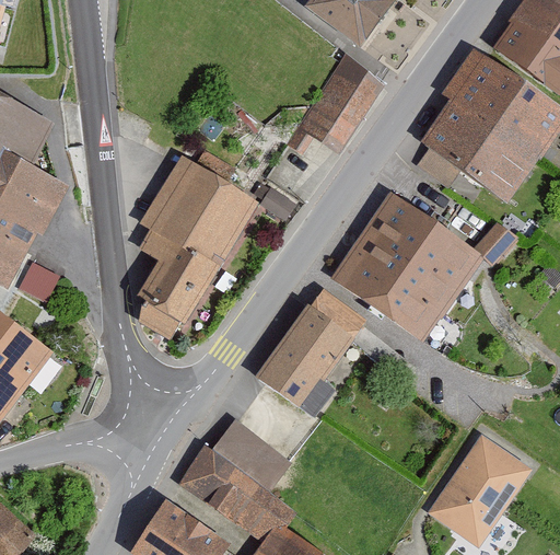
[(304,0),(298,9),(353,51),(394,0),(304,0)]
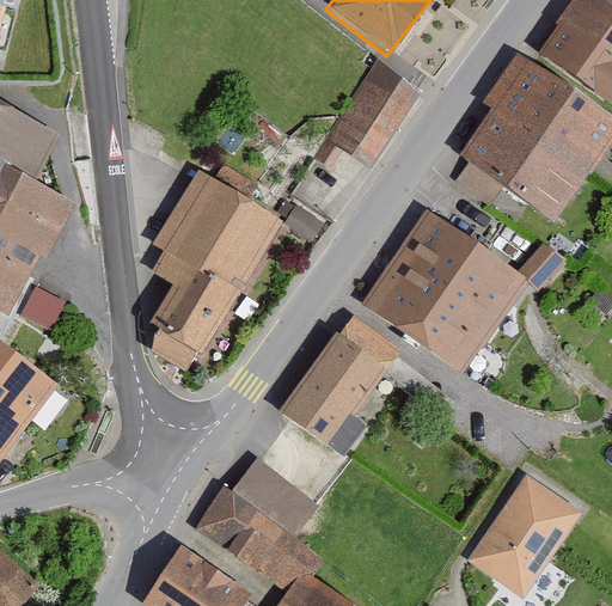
[(573,0),(533,56),(607,110),(611,103),(611,0),(573,0)]
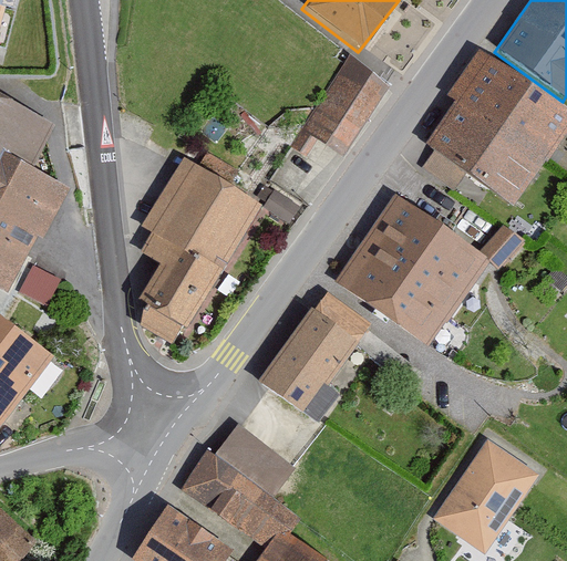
[(566,131),(566,106),(480,48),(447,94),(455,100),(422,146),(512,209),(566,131)]
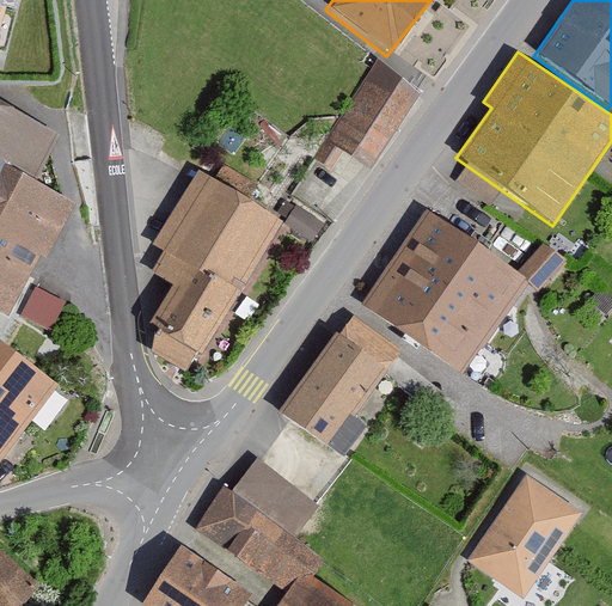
[(426,89),(380,57),(313,154),(331,167),(343,150),(372,171),(426,89)]
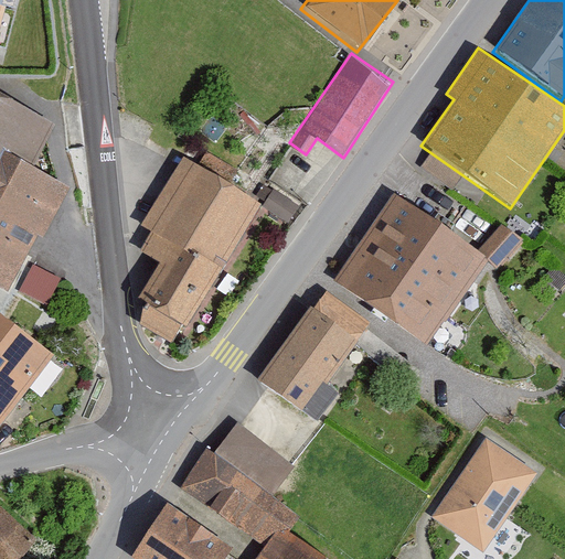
[(65,187),(31,171),(55,122),(0,95),(0,290),(7,293),(34,236),(42,237),(65,187)]
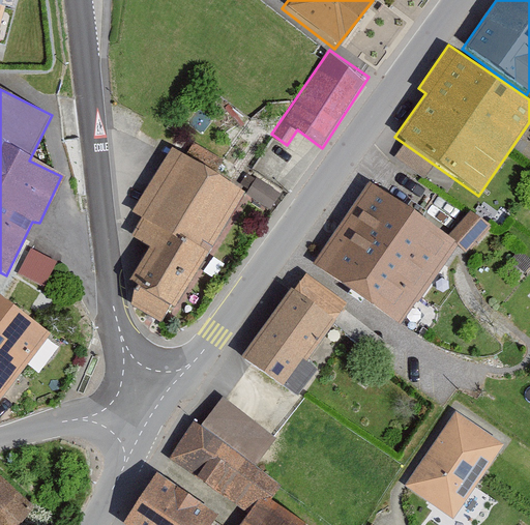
[(211,166),(219,151),(193,136),(184,151),(211,166)]
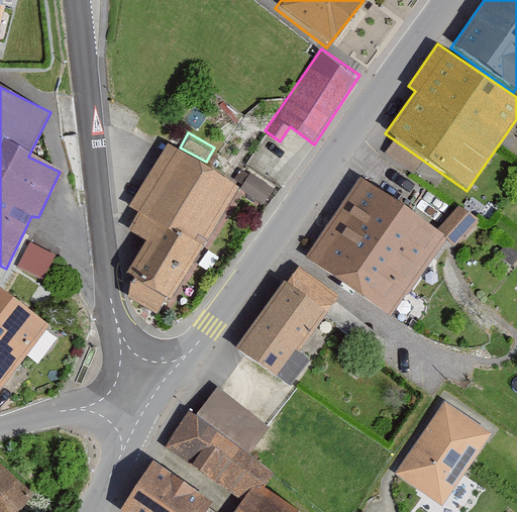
[(127,205),(137,212),(126,230),(145,241),(127,268),(131,271),(128,292),(157,308),(197,250),(237,189),(168,143),(127,205)]
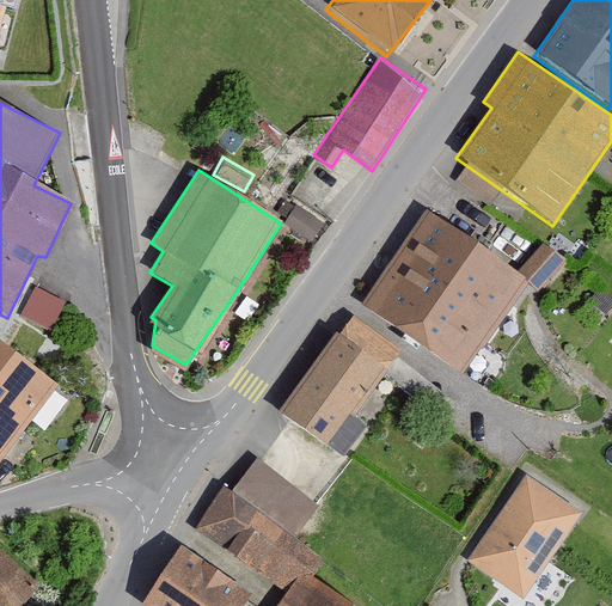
[(311,239),(323,220),(297,203),(285,222),(311,239)]
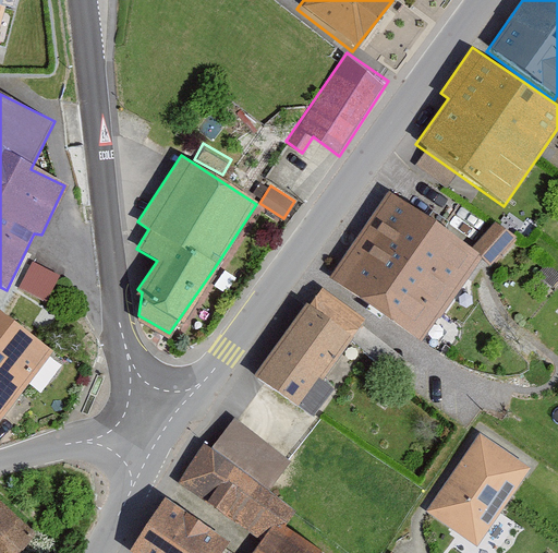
[(475,245),(388,185),(324,278),(421,346),(482,260),(490,267),(517,237),(497,220),(475,245)]
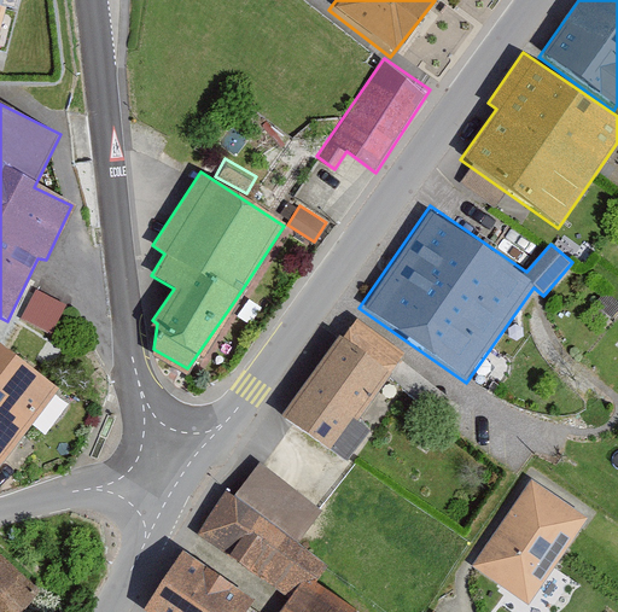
[(52,324),(65,293),(34,280),(22,312),(52,324)]
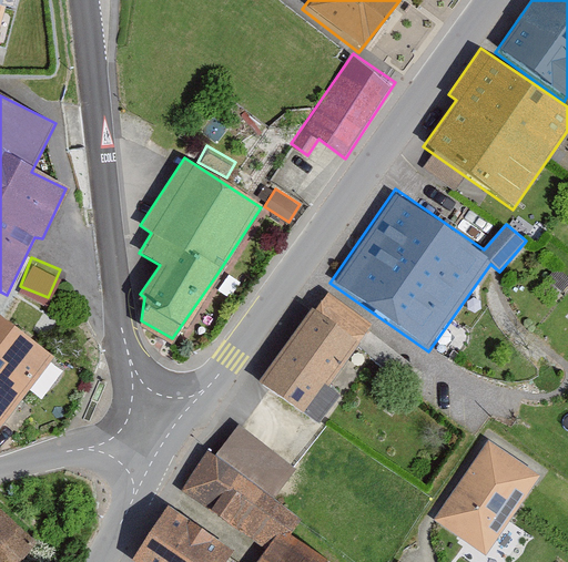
[(303,412),(317,423),(341,394),(326,381),(357,341),(312,308),(259,379),(303,412)]
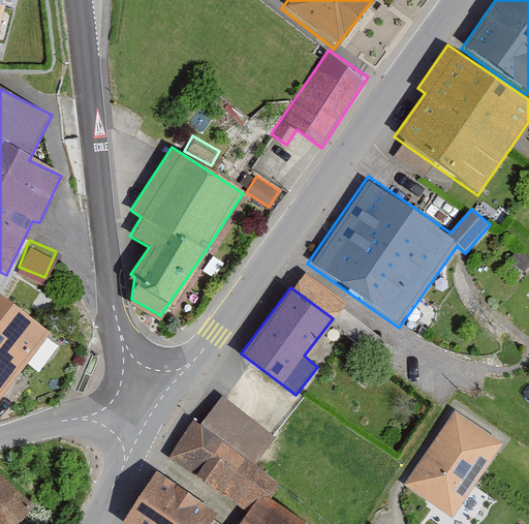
[(0,389),(48,331),(0,293),(0,389)]
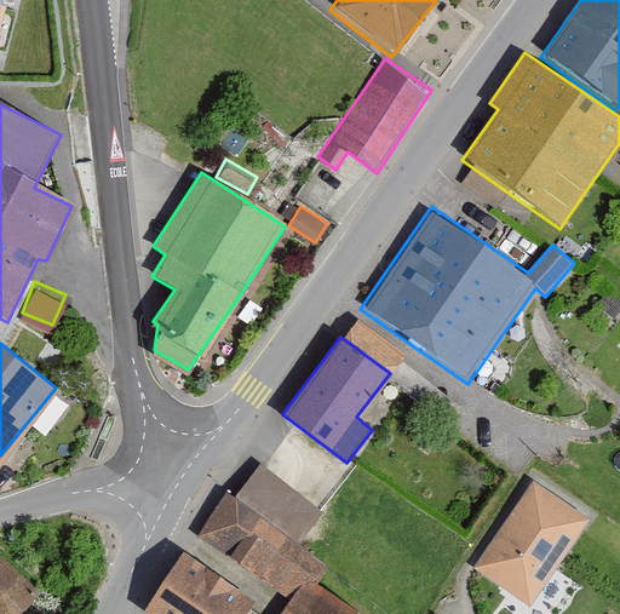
[(297,544),(323,508),(260,463),(233,500),(224,494),(196,534),(290,597),(277,613),(363,613),(321,583),(331,567),(297,544)]
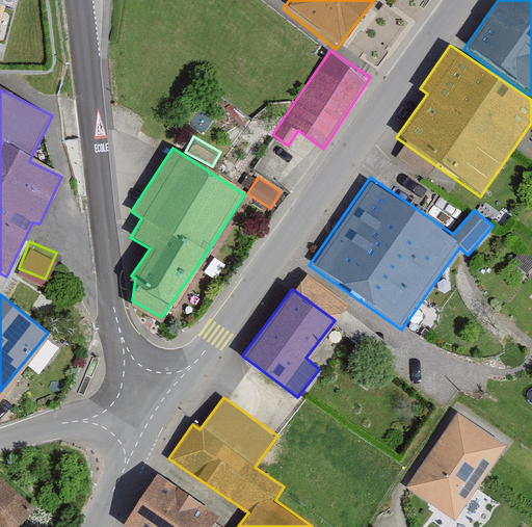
[(507,444),(456,411),(406,486),(457,520),(507,444)]
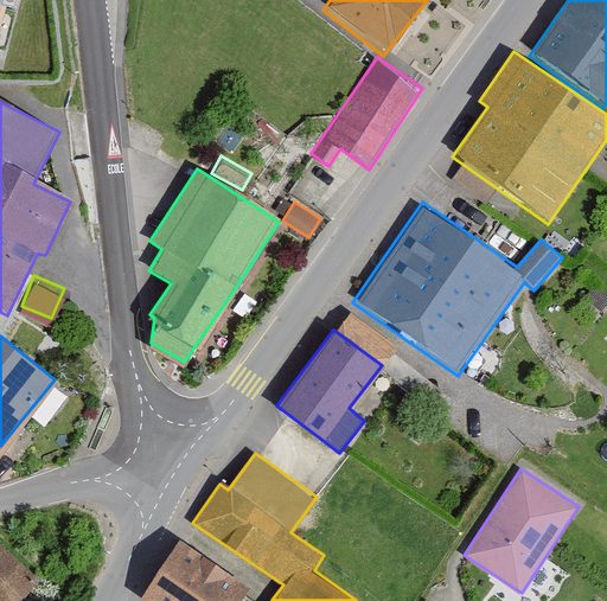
[(138,598),(142,600),(243,600),(250,592),(180,539),(138,598)]
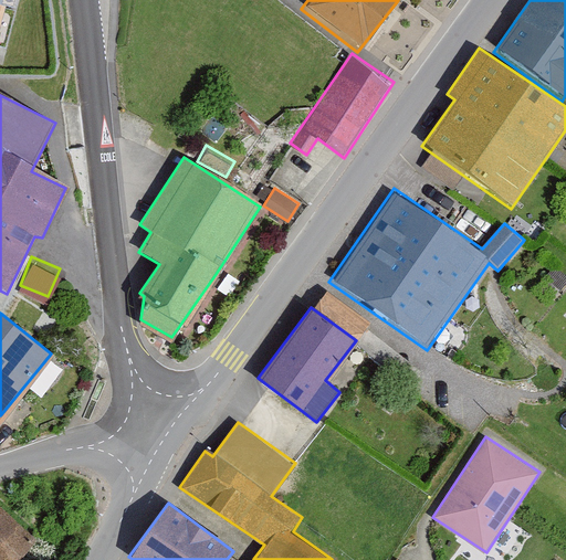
[(0,559),(17,559),(37,538),(0,506),(0,559)]
